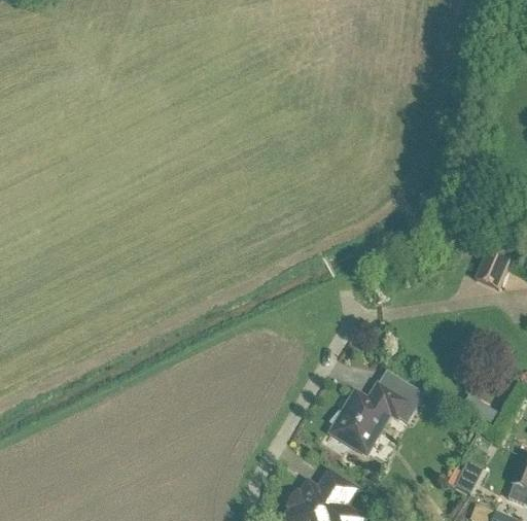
[(513,257),(490,247),(476,279),(499,289),(513,257)]
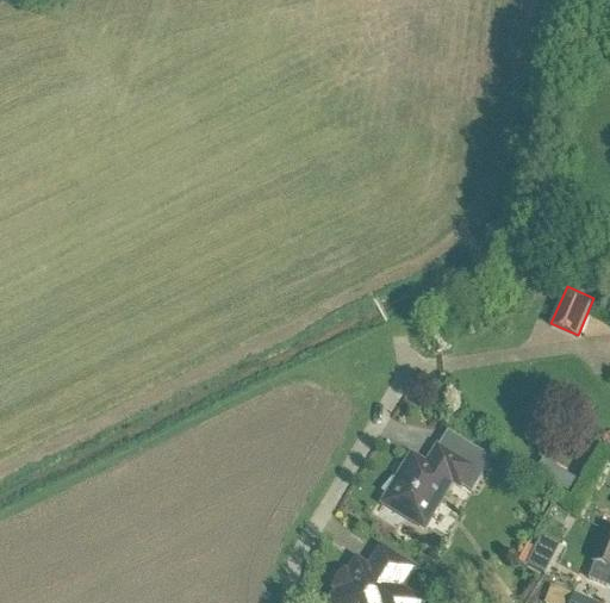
[(461,485),(473,465),(439,443),(428,461),(412,452),(396,478),(393,477),(384,489),(388,491),(383,502),(421,524),(427,523),(453,480),(461,485)]
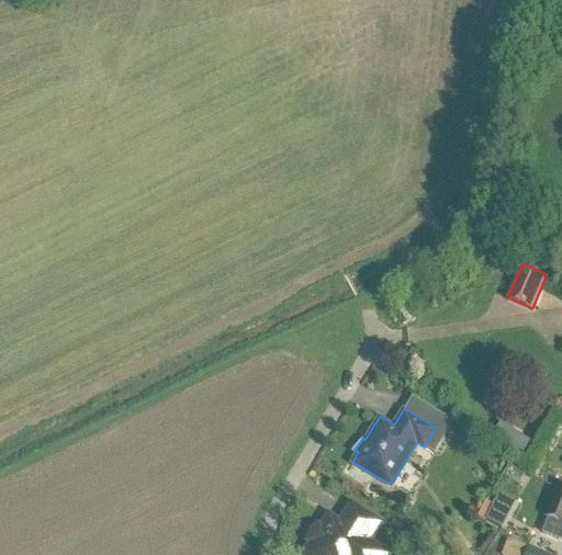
[(516,430),(508,442),(524,452),(531,440),(516,430)]
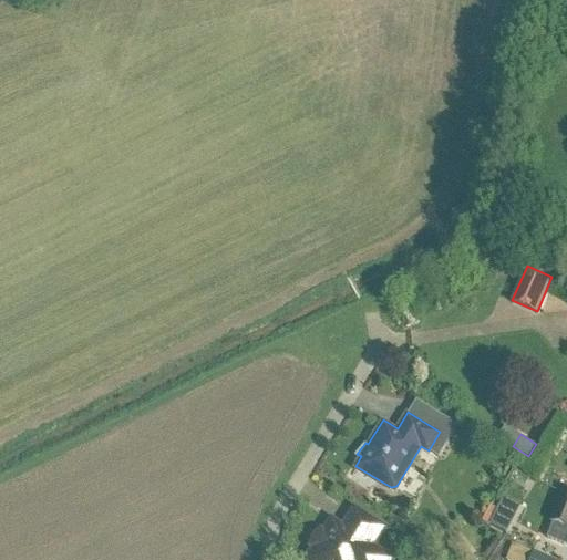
[(549,520),(566,527),(566,490),(562,488),(549,520)]
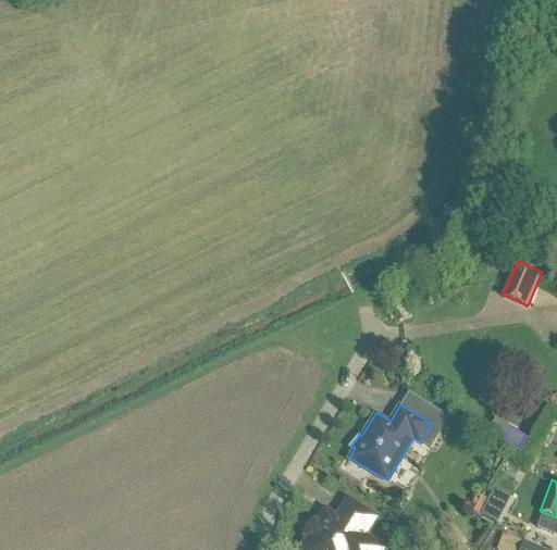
[(498,519),(511,491),(493,483),(480,510),(498,519)]
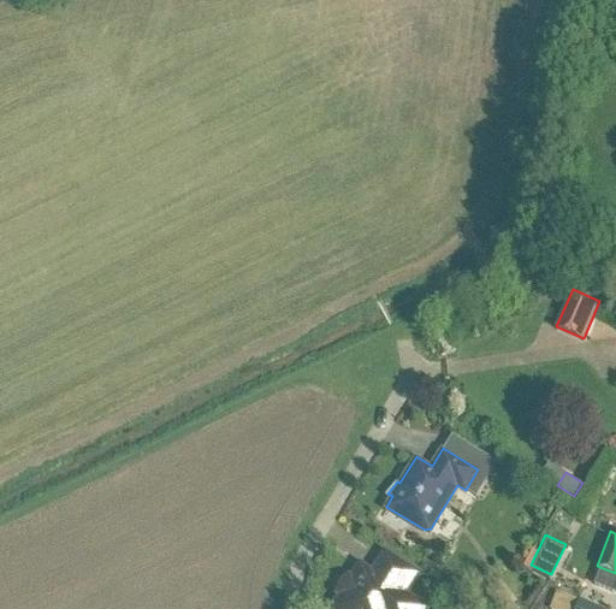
[(361,565),(333,608),(336,608),(425,608),(426,607),(403,591),(416,572),(386,553),(374,573),(361,565)]
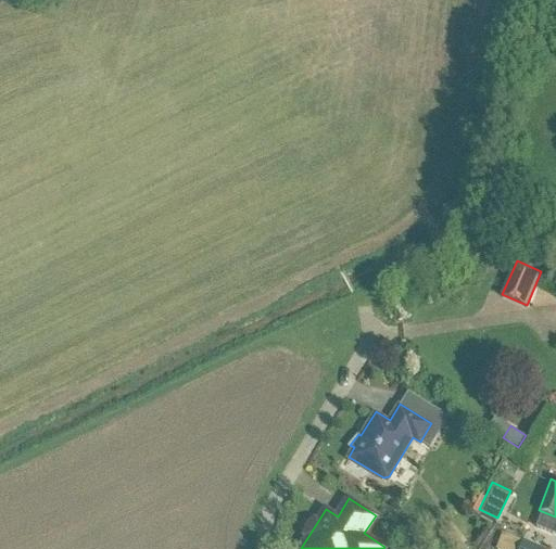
[(439,548),(421,537),(413,548),(439,548)]
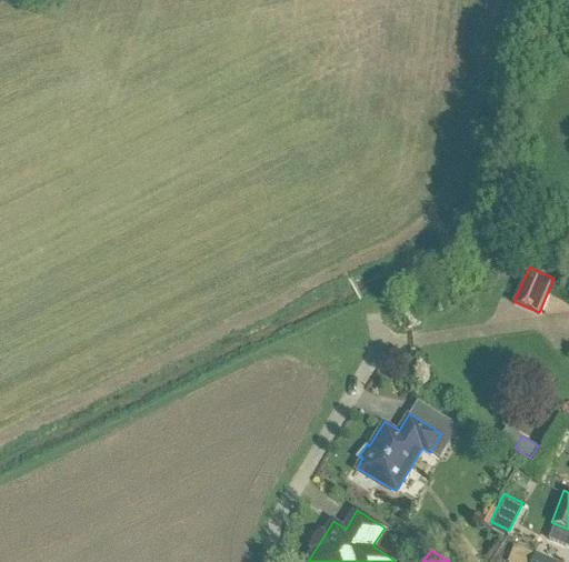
[(559,561),(560,561),(536,551),(531,561),(559,561)]
